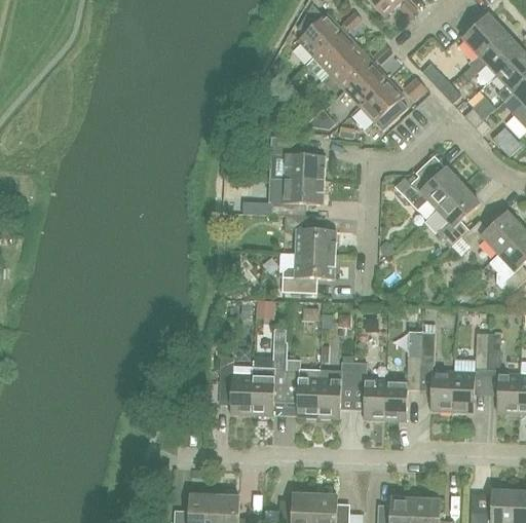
[(400,0),(368,0),(383,15),(400,0)]
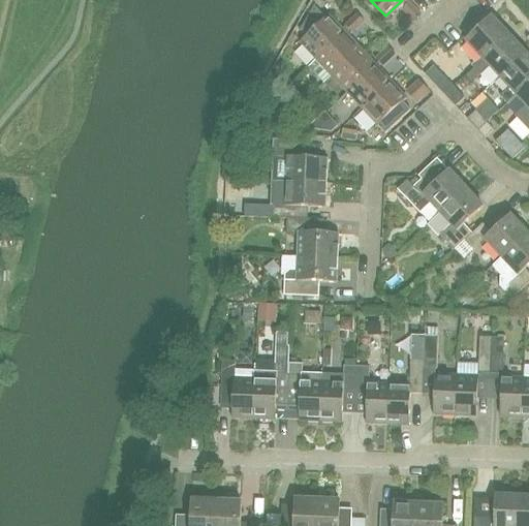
[(406,13),(415,5),(410,0),(408,0),(401,6),(400,7),(406,13)]
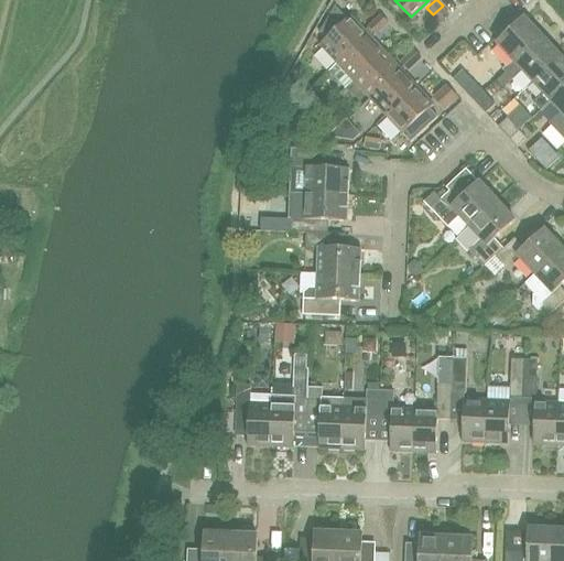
[(318,43),(335,61),(367,31),(350,13),(346,17),(335,4),(336,3),(335,2),(318,30),(318,31),(320,30),(326,36),(318,43)]
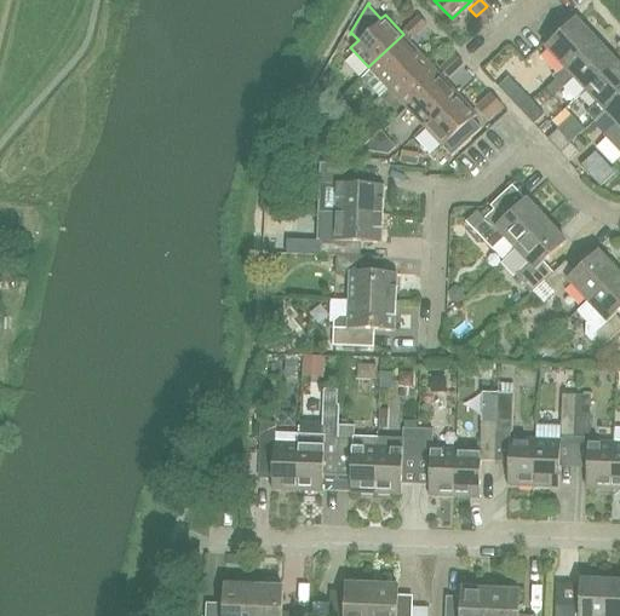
[(487,6),(476,16),(483,23),(494,13),(487,6)]
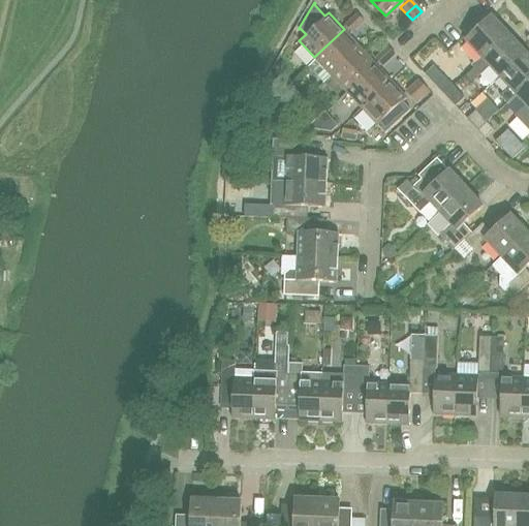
[(349,17),(358,26),(364,21),(356,11),(349,17)]
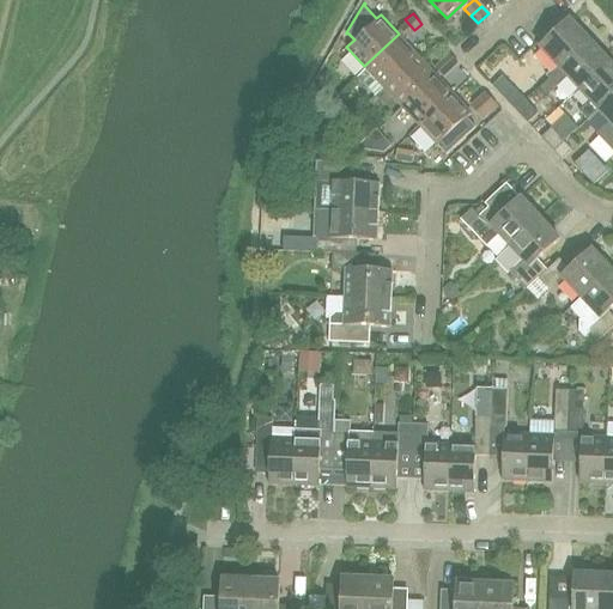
[(539,44),(558,66),(588,37),(569,17),(539,44)]
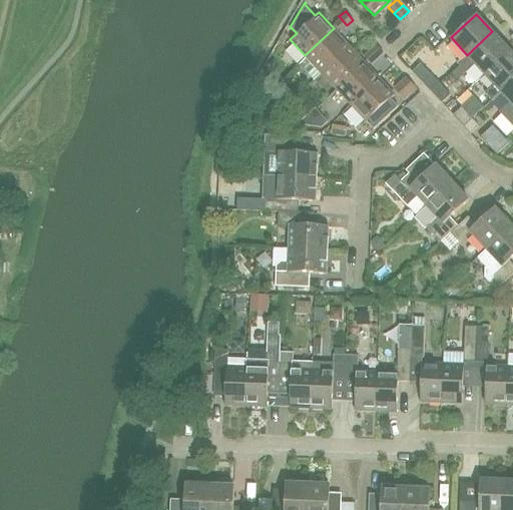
[(347,25),(339,16),(333,22),(341,31),(347,25)]
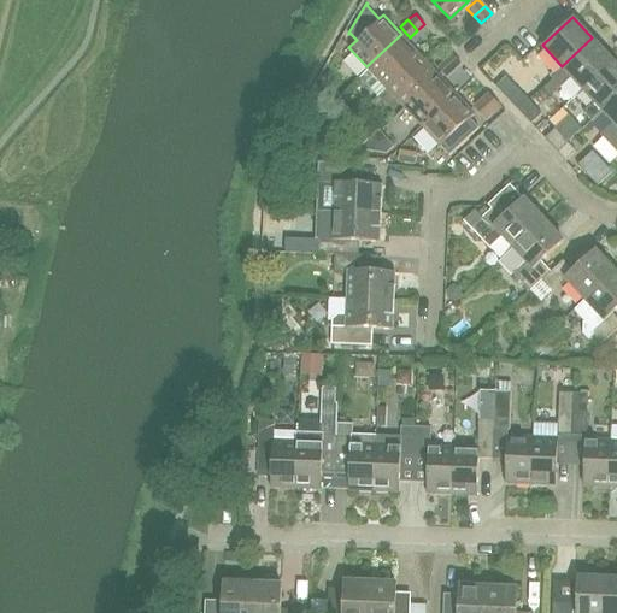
[(366,66),(385,86),(419,54),(401,34),(366,66)]
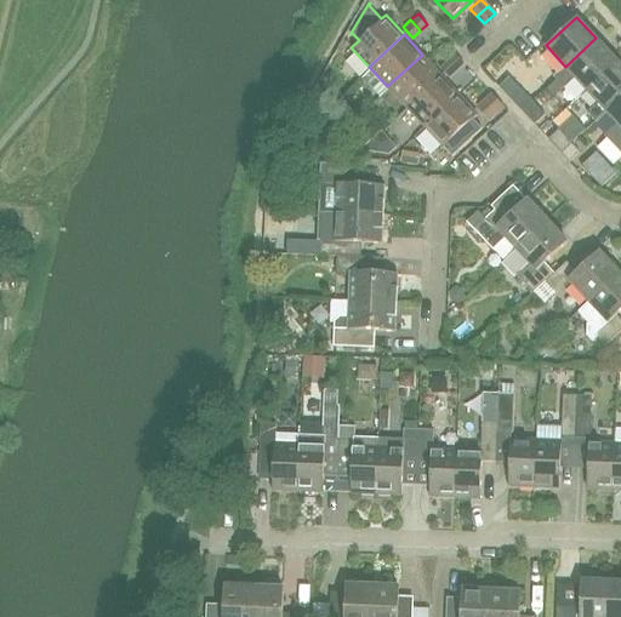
[(596,38),(565,67),(554,78),(562,86),(574,75),(585,87),(615,60),(596,38)]
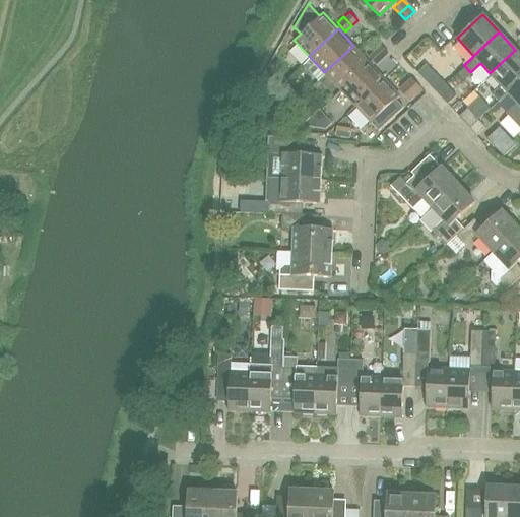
[(374,49),(382,58),(388,52),(380,43),(374,49)]
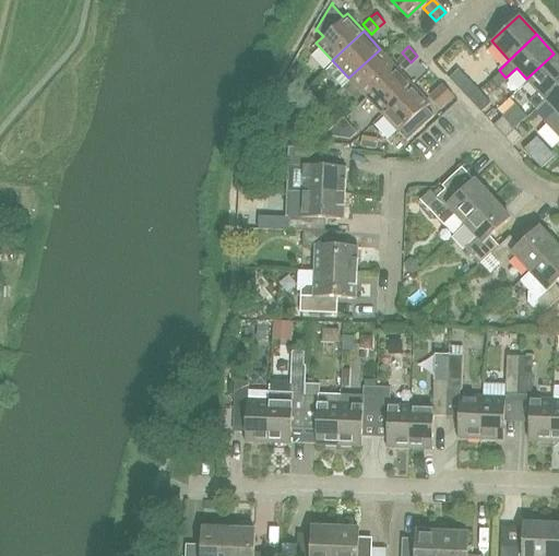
[(380,49),(348,78),(365,95),(396,66),(380,49)]
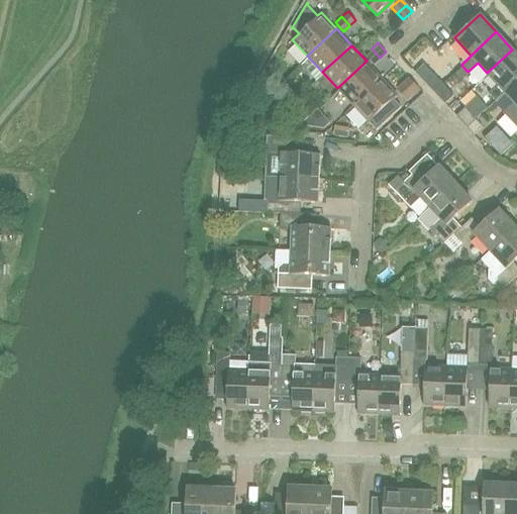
[(380,58),(372,48),(366,55),(374,63),(380,58)]
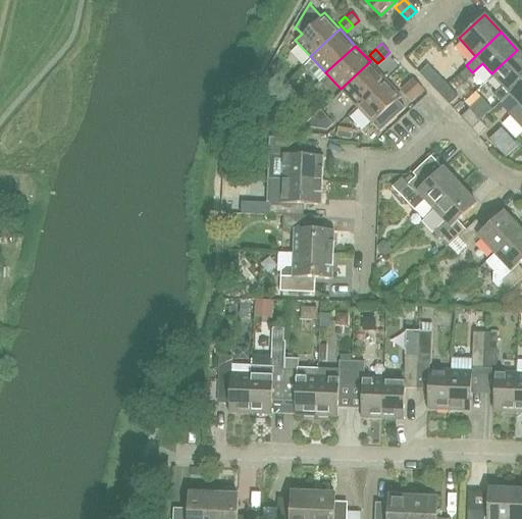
[(499,100),(508,92),(521,79),(521,54),(517,50),(491,73),(502,84),(491,93),(499,100)]
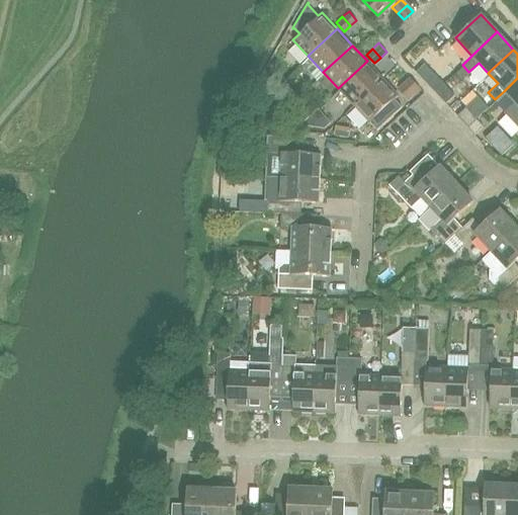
[(353,104),(381,77),(367,61),(338,88),(353,104)]
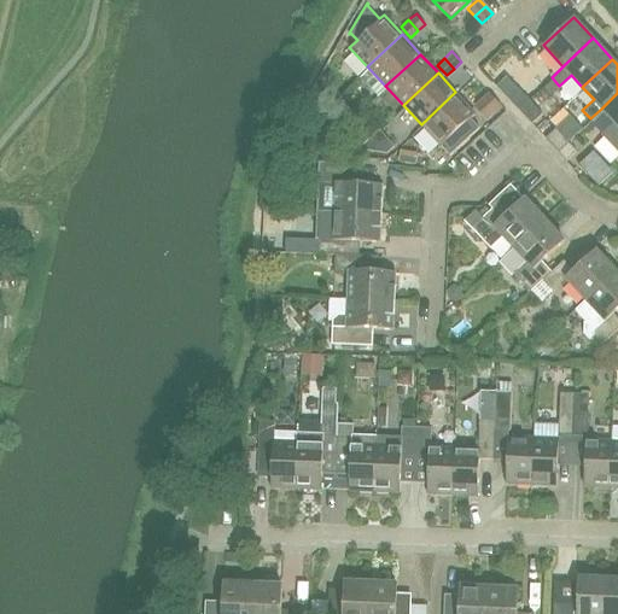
[(509,99),(518,107),(529,98),(520,89),(506,75),(496,83),(511,99),(509,99)]
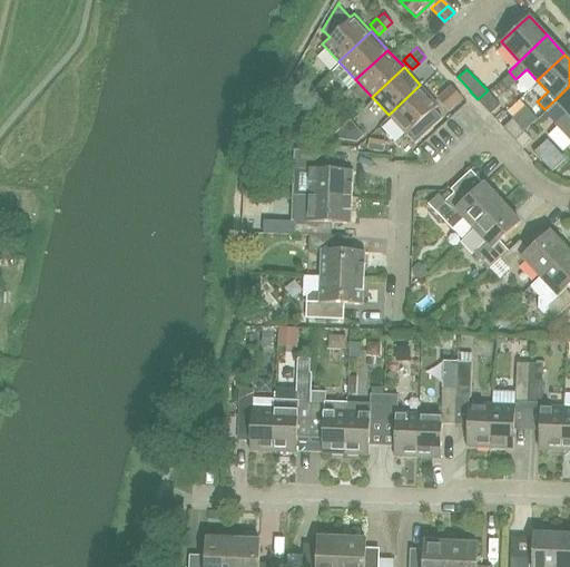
[(445,96),(441,100),(449,109),(462,97),(450,82),(441,90),(445,96)]
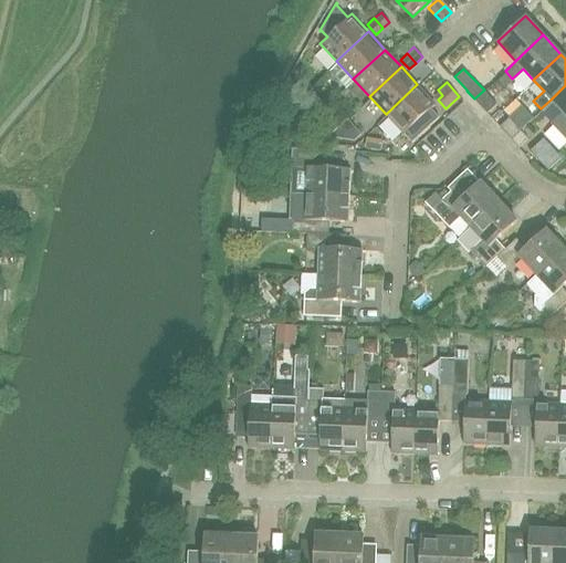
[(417,84),(386,114),(402,132),(435,103),(417,84)]
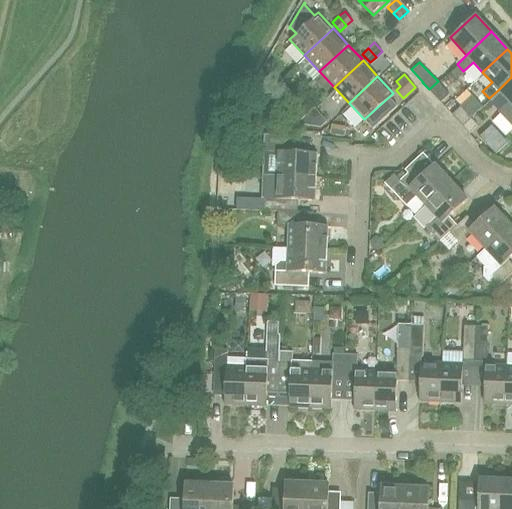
[(511,77),(498,90),(508,100),(498,110),(511,125),(511,77)]
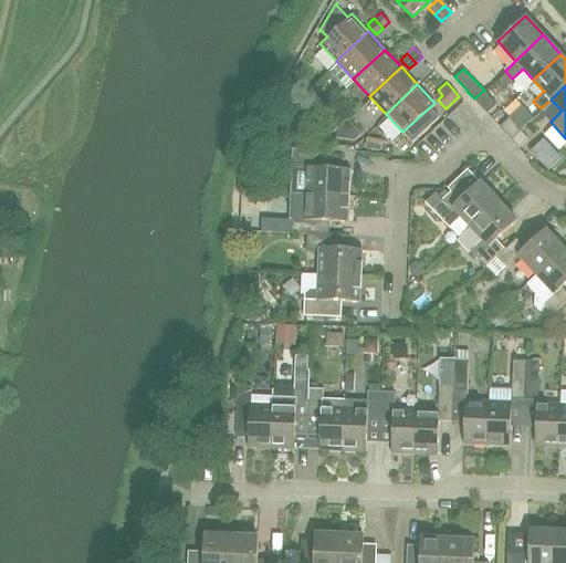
[(495,103),(484,90),(474,98),(486,112),(495,103)]
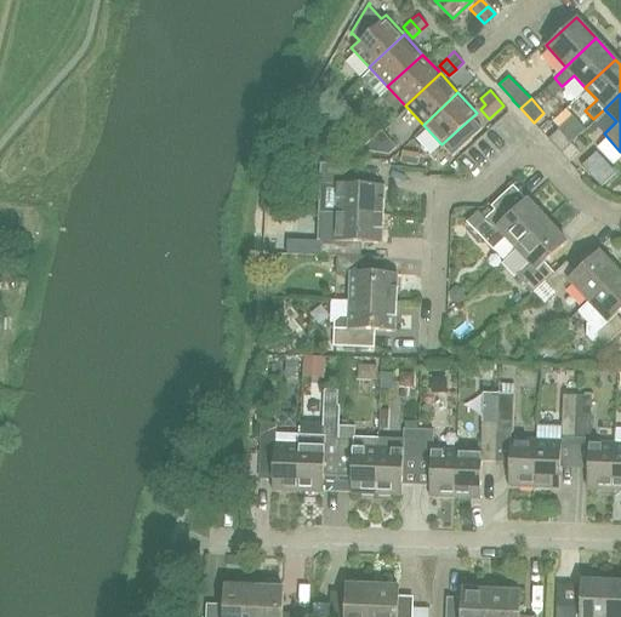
[(558,148),(568,138),(558,126),(547,136),(558,148)]
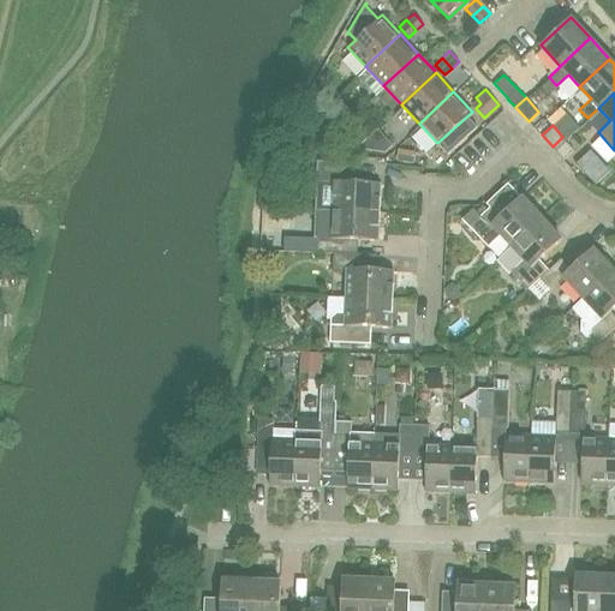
[(573,149),(562,137),(553,147),(562,159),(573,149)]
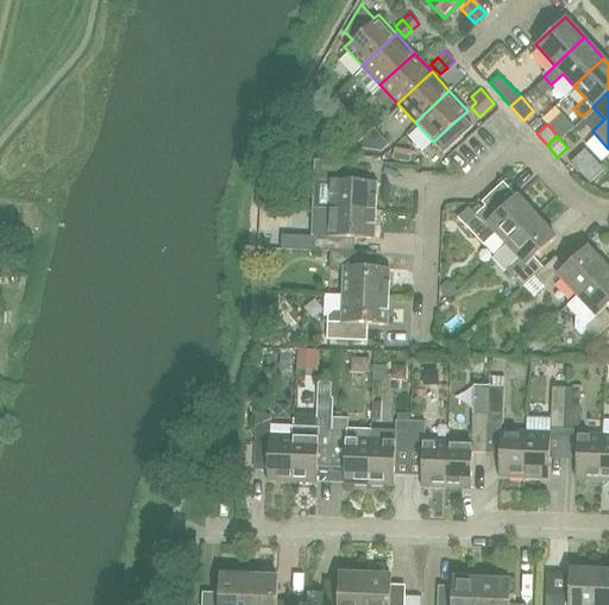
[(381,150),(388,143),(383,137),(370,149),(381,150)]
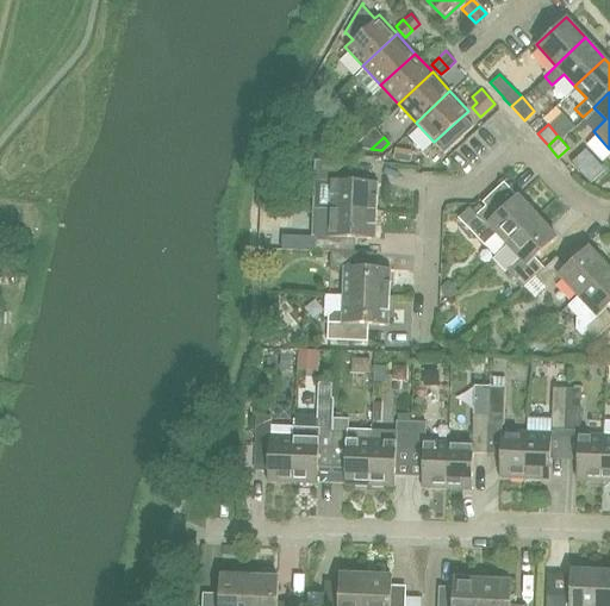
[(396,145),(393,157),(410,160),(411,149),(396,145)]
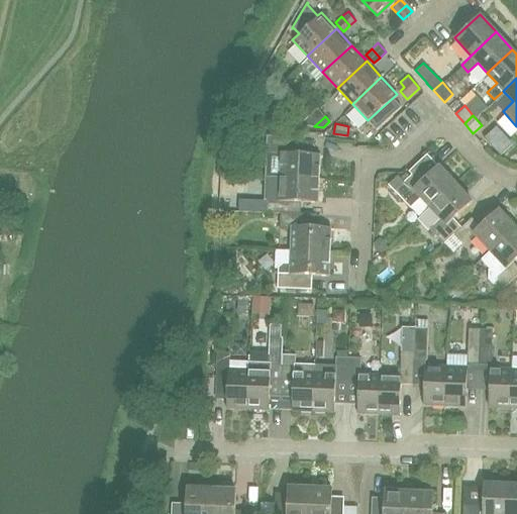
[(319,133),(316,142),(336,149),(339,141),(319,133)]
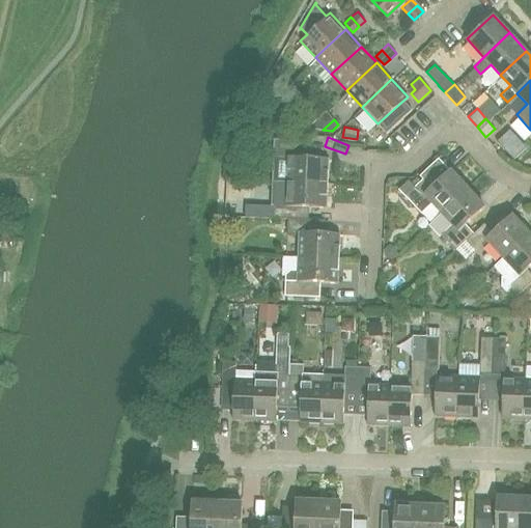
[(287,181),(327,182),(328,158),(310,157),(311,140),(276,138),(274,179),(287,181)]
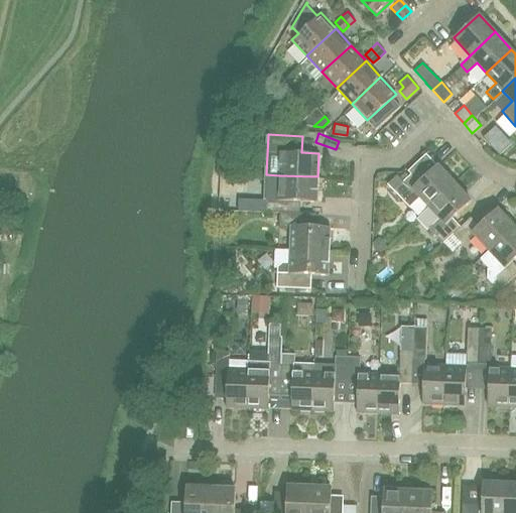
[(428,206),(454,182),(437,164),(419,181),(411,172),(402,180),(393,189),(409,207),(419,197),(428,206)]
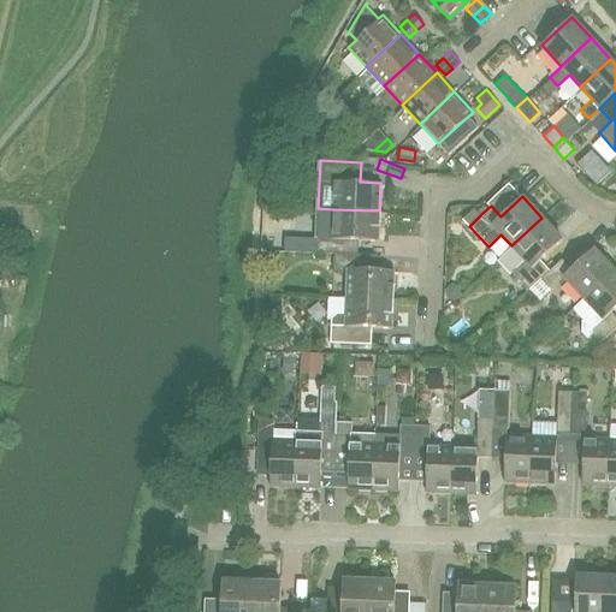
[(317,251),(333,253),(357,254),(357,239),(378,241),(379,211),(333,209),(332,224),(319,224),(318,236),(317,251)]
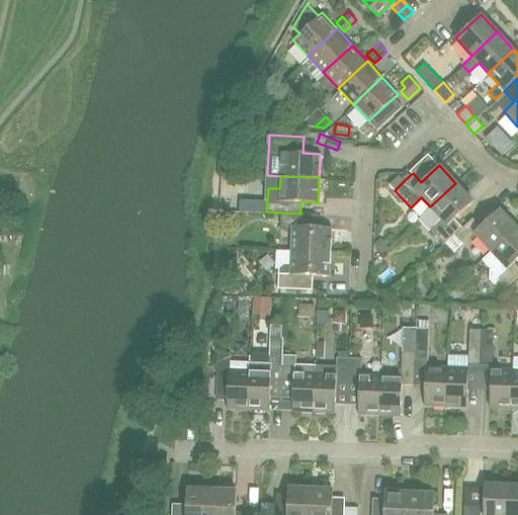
[(390,184),(395,190),(404,181),(398,176),(390,184)]
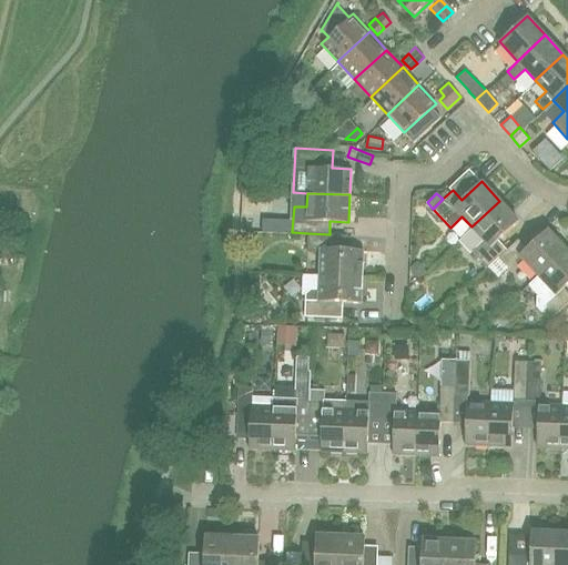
[(499,201),(472,226),(474,230),(478,243),(472,250),(488,266),(489,265),(507,248),(498,239),(518,221),(499,201)]
